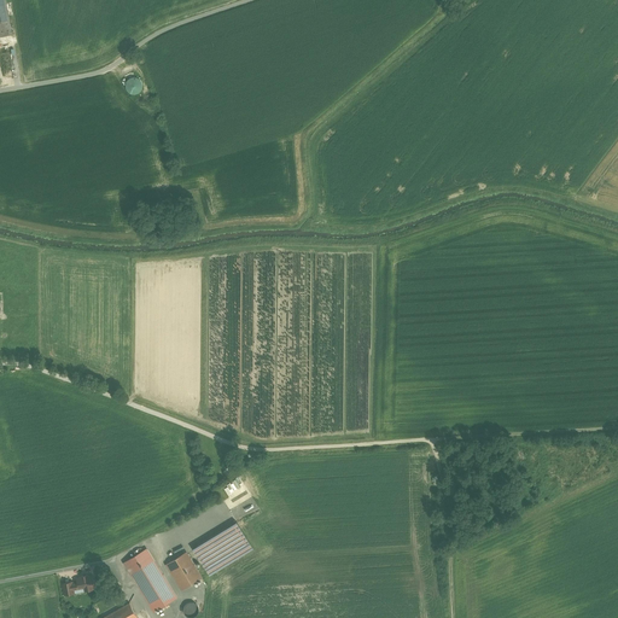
[(0,0),(0,35),(11,34),(5,0),(0,0)]
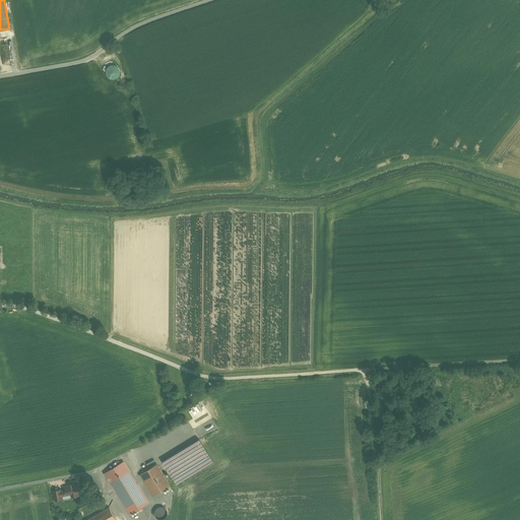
[(110,64),(107,66),(106,69),(106,72),(107,75),(108,77),(110,78),(113,79),(116,79),(118,77),(120,75),(121,74),(121,71),(121,68),(120,66),(117,64),(115,63),(112,64),(110,64)]
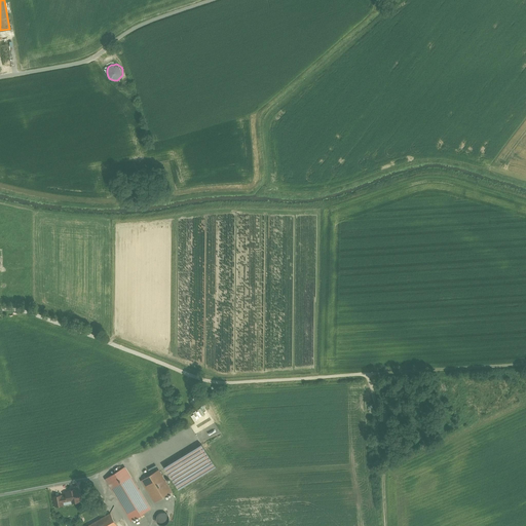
[(193,420),(205,414),(202,406),(198,408),(199,411),(191,414),(193,420)]
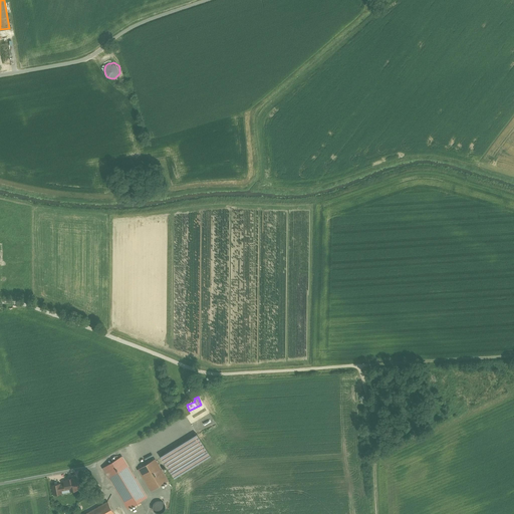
[(197,434),(161,456),(174,479),(211,456),(197,434)]
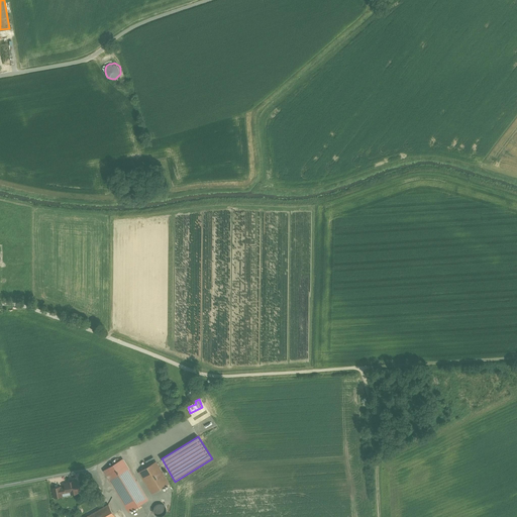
[(147,500),(122,459),(104,471),(129,511),(147,500)]
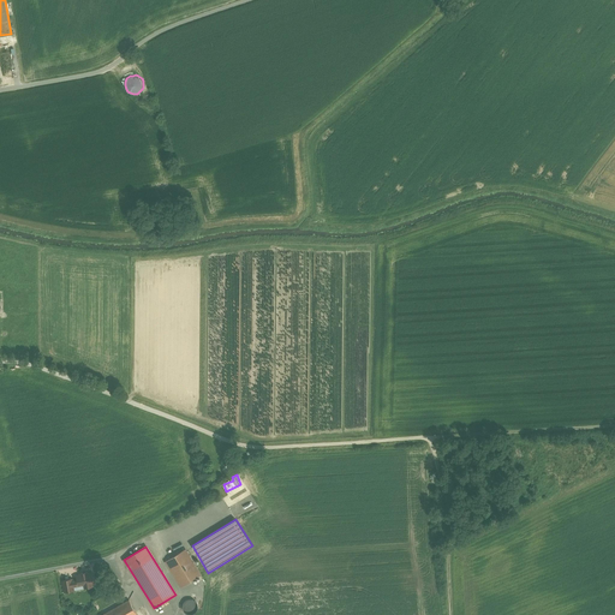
[(185,549),(166,562),(181,587),(201,575),(185,549)]
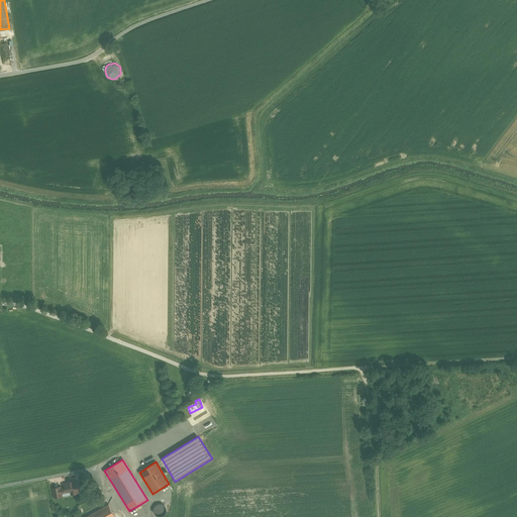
[(74,481),(68,482),(68,483),(65,484),(66,487),(61,488),(62,493),(71,491),(72,494),(77,493),(77,490),(79,490),(78,482),(74,482),(74,481)]
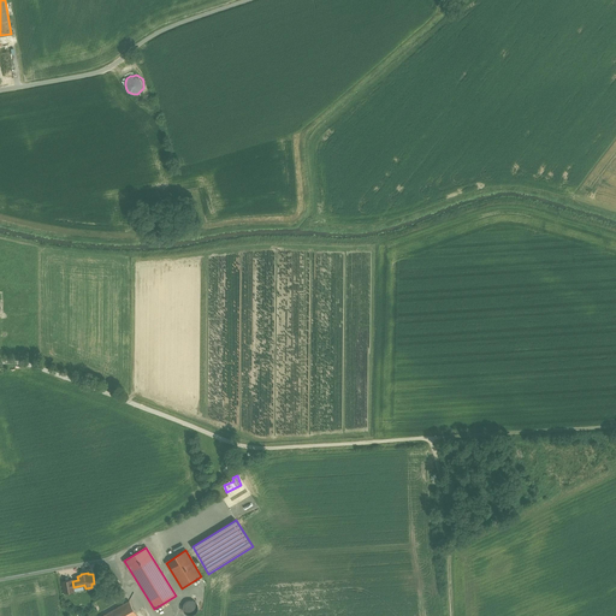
[(72,580),(63,581),(65,592),(73,591),(73,587),(72,581),(72,580)]
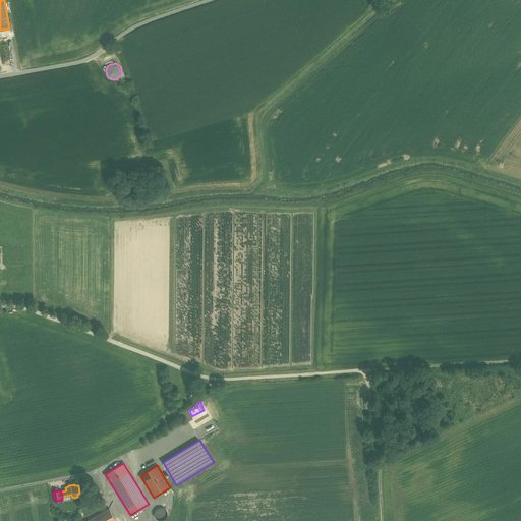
[(103,497),(98,500),(101,506),(106,503),(103,497)]
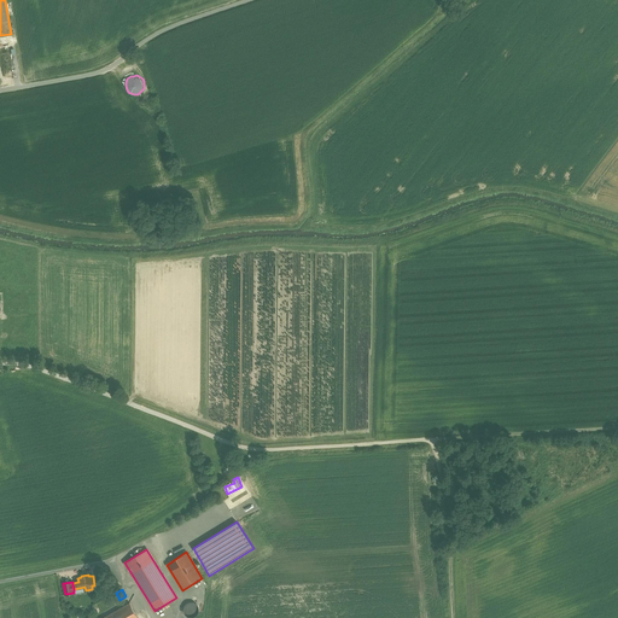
[(199,612),(199,610),(198,606),(197,604),(194,602),(191,601),(188,602),(186,604),(184,607),(184,610),(184,613),(186,616),(188,617),(192,617),(194,617),(197,616),(199,612)]
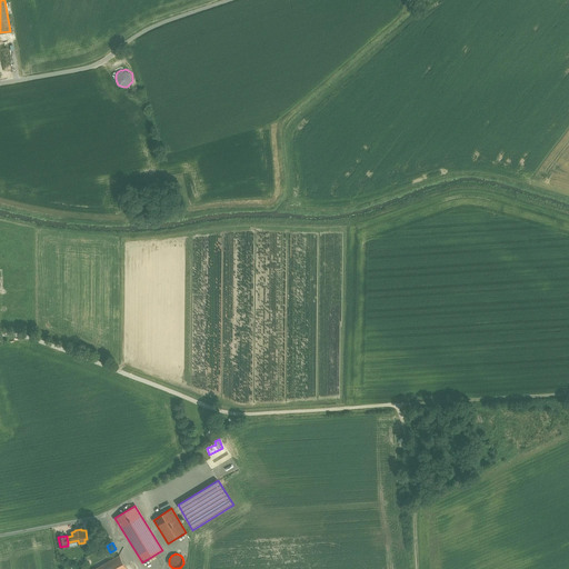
[(120,555),(106,562),(109,567),(106,568),(126,568),(127,568),(120,555)]
